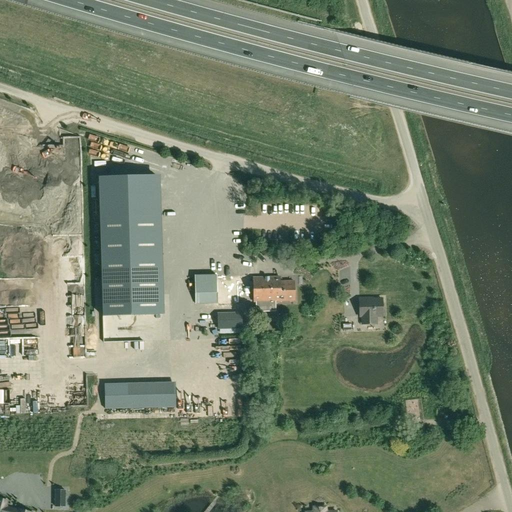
[(60,126),(59,131),(76,135),(77,130),(60,126)]
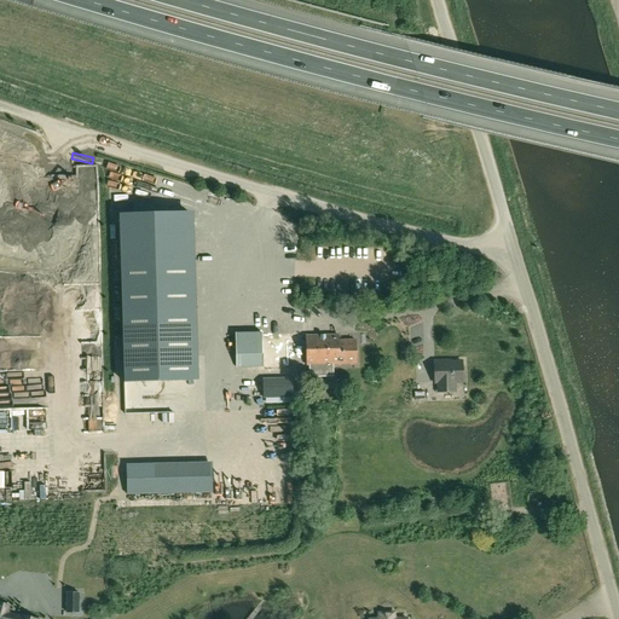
[(194,381),(187,212),(119,214),(125,383),(194,381)]
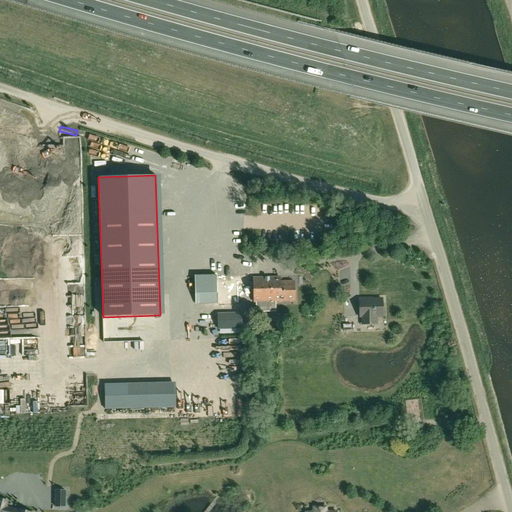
[(178,181),(170,182),(170,194),(178,193),(178,181)]
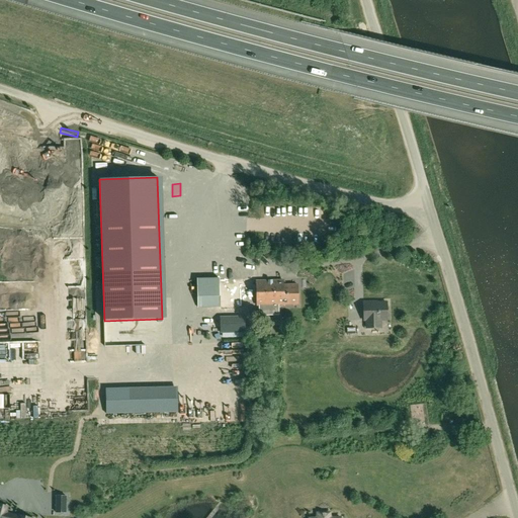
[(242,307),(241,285),(221,286),(221,277),(197,278),(198,308),(242,307)]
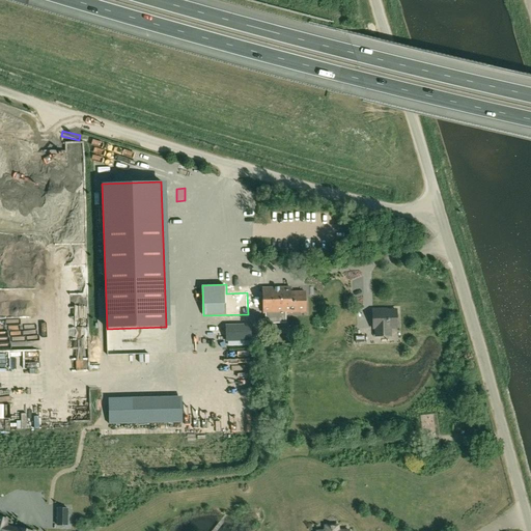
[(262,288),(263,313),(306,311),(305,291),(290,291),(290,287),(262,288)]
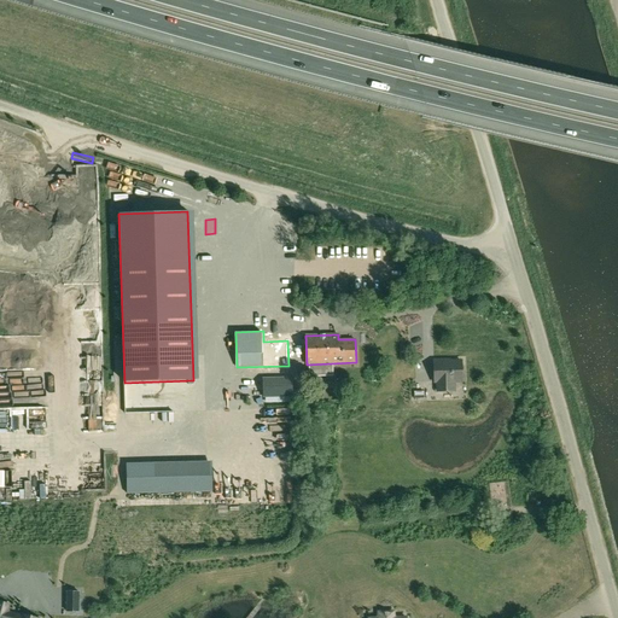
[(21,349),(18,359),(25,360),(28,350),(21,349)]
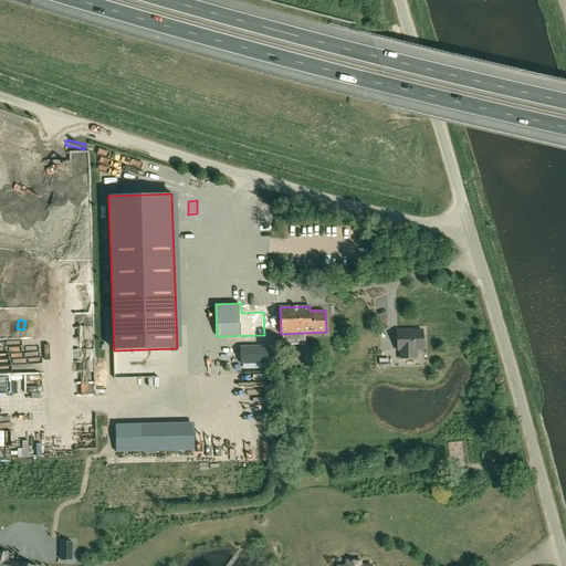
[(406,332),(406,331),(397,331),(398,349),(400,349),(401,358),(416,358),(415,349),(423,349),(422,331),(406,332)]
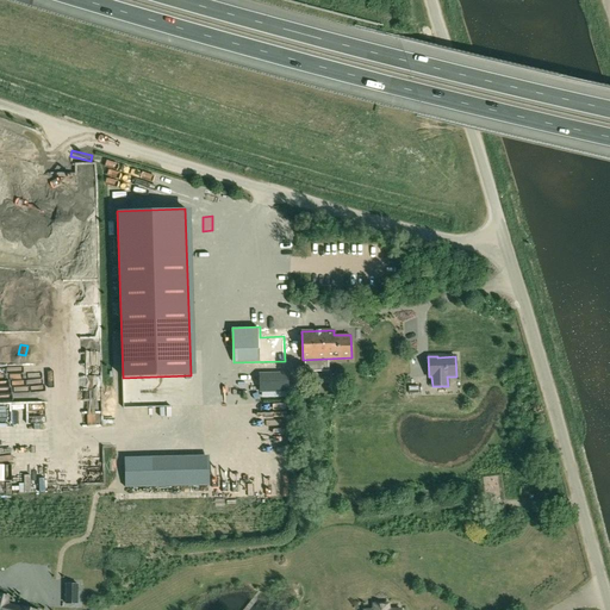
[(260,391),(288,390),(288,374),(260,374),(260,391)]
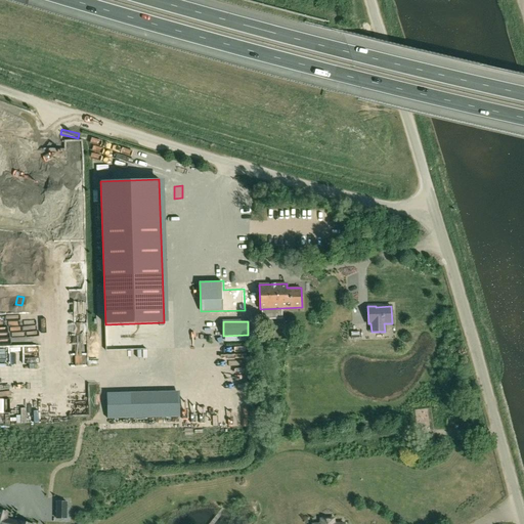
[(0,356),(12,356),(12,339),(0,339),(0,356)]
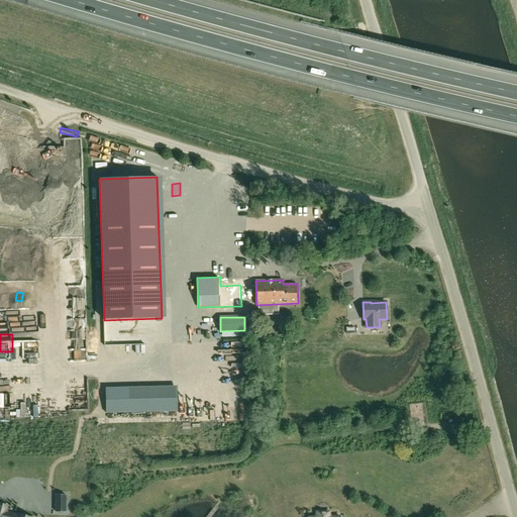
[(127,345),(127,338),(108,339),(109,346),(127,345)]
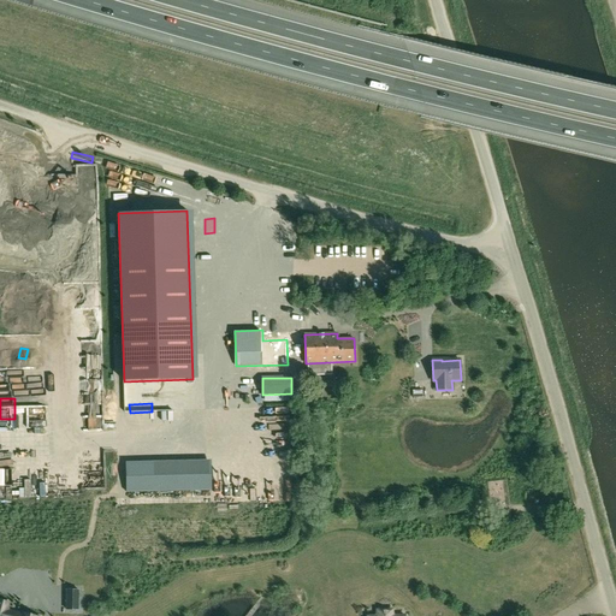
[(129,457),(130,493),(217,491),(215,457),(209,457),(209,451),(167,452),(167,457),(155,457),(155,456),(129,457)]
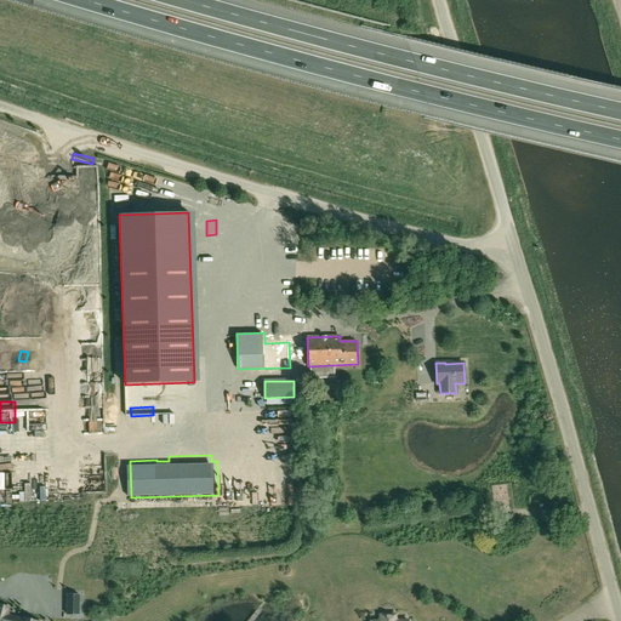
[(15,494),(3,494),(3,503),(34,501),(33,480),(15,482),(15,494)]
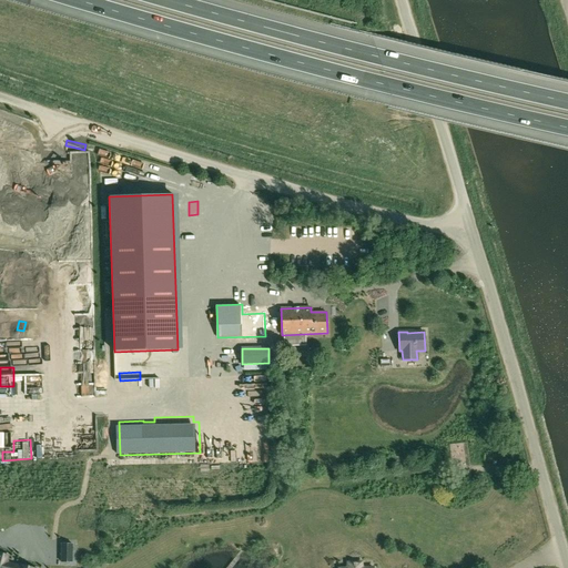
[(61,544),(61,563),(72,563),(72,545),(61,544)]
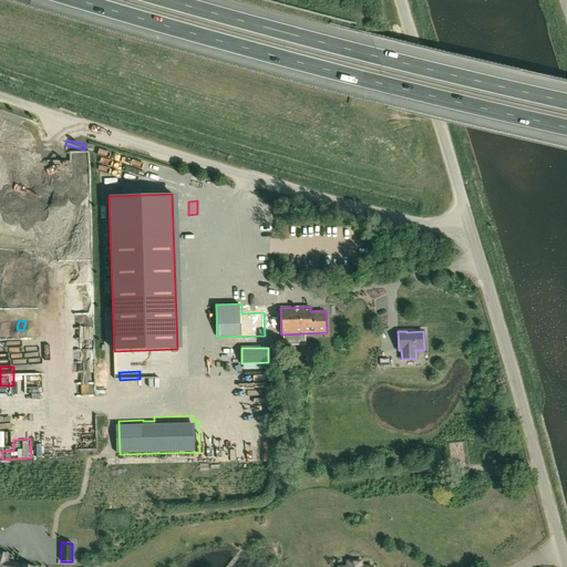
[(0,566),(30,566),(20,564),(19,566),(6,563),(8,555),(0,553),(0,566)]
